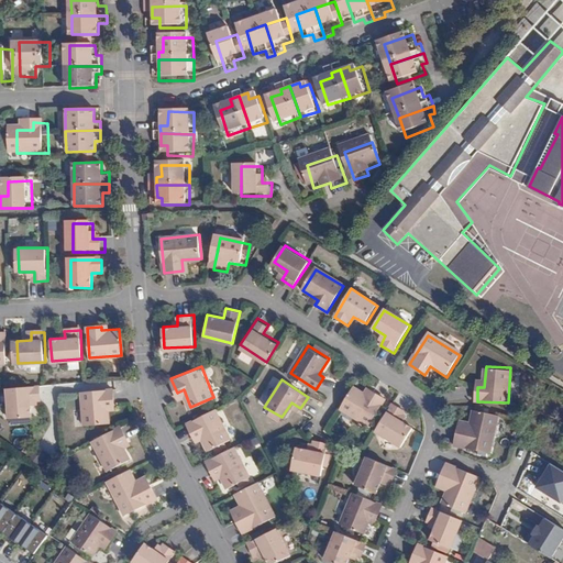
[(354,384),(340,405),(368,422),(385,395),(374,388),(370,394),(354,384)]
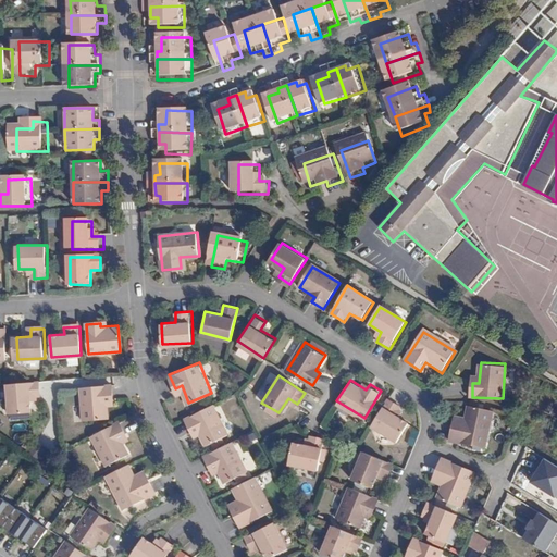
[(45,381),(14,383),(15,412),(36,411),(36,395),(45,395),(45,381)]
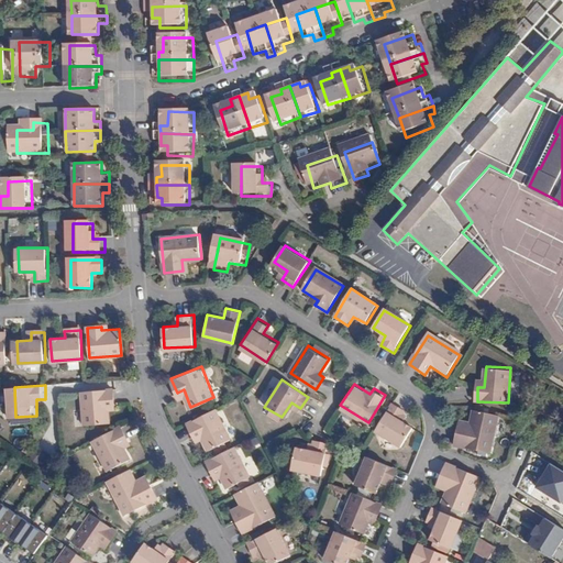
[(119,389),(87,392),(89,421),(113,420),(112,405),(120,405),(119,389)]
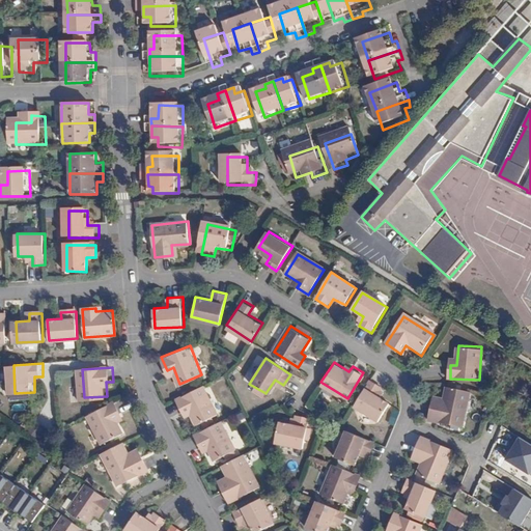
[(371,379),(355,404),(380,420),(390,403),(378,394),(382,386),(371,379)]
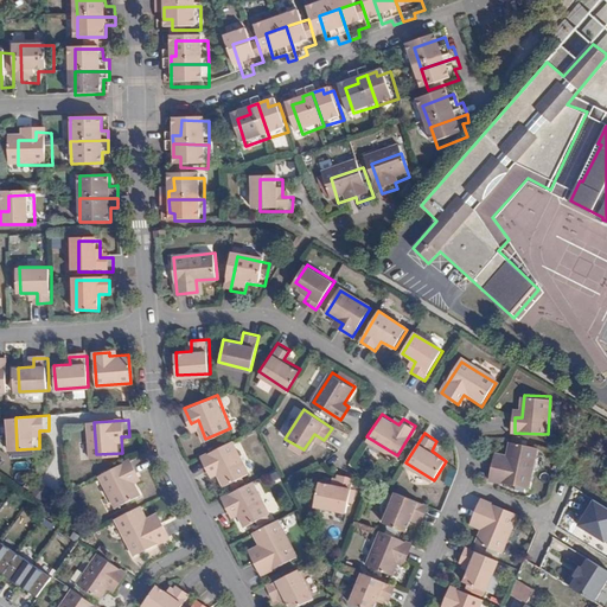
[(248,471),(231,439),(199,455),(206,467),(212,465),(222,484),(248,471)]
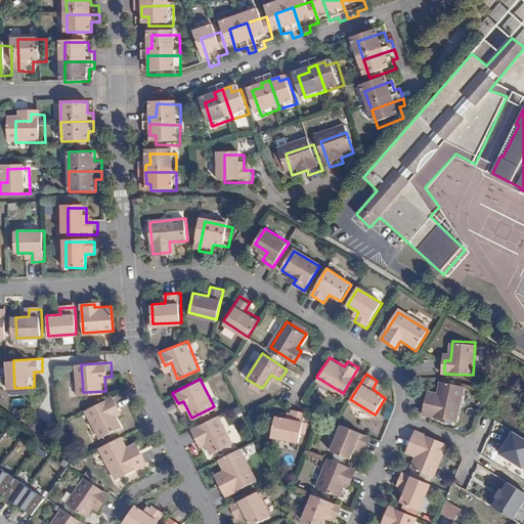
[(459,421),(466,385),(442,380),(438,401),(427,399),(424,413),(459,421)]
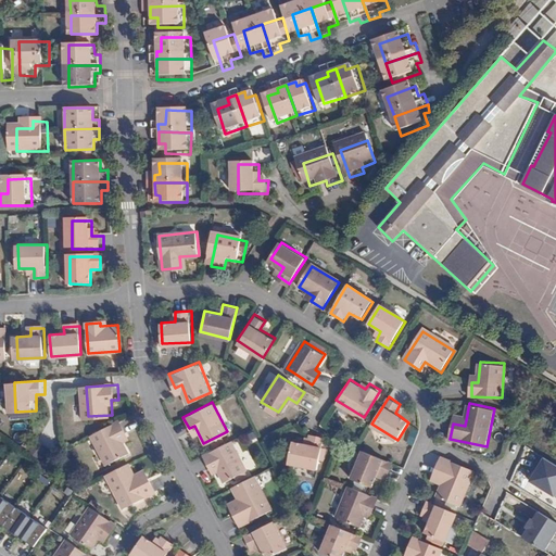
[(117,418),(89,432),(104,462),(126,451),(117,434),(124,431),(117,418)]
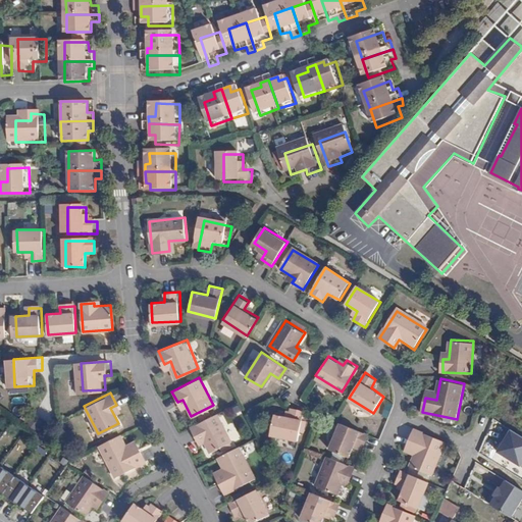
[(274,415),(270,434),(298,440),(305,411),(292,409),(290,417),(274,415)]
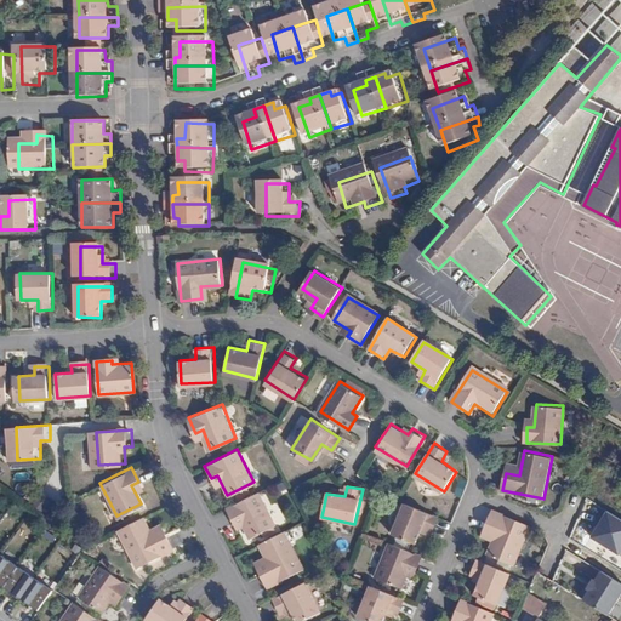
[(275,523),(258,490),(227,507),(233,520),(239,518),(249,536),(275,523)]
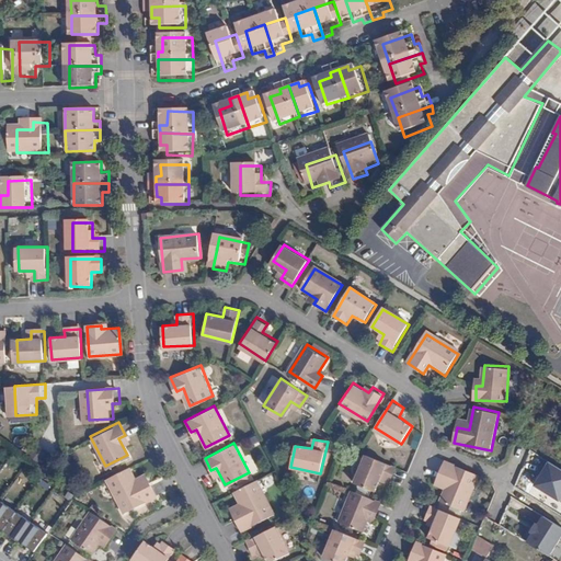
[(43,464),(47,451),(35,447),(31,459),(43,464)]
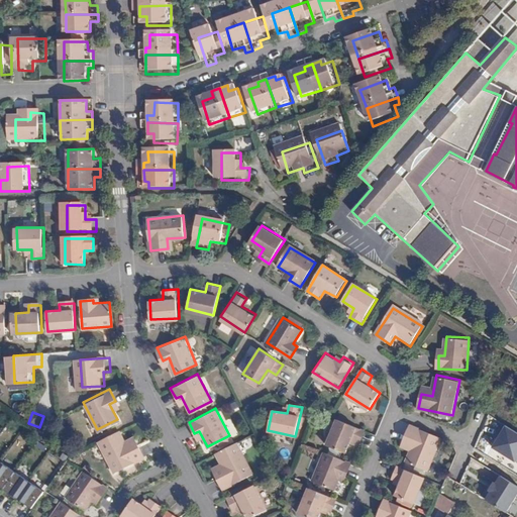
[(365,429),(337,418),(326,444),(346,452),(351,439),(360,441),(365,429)]
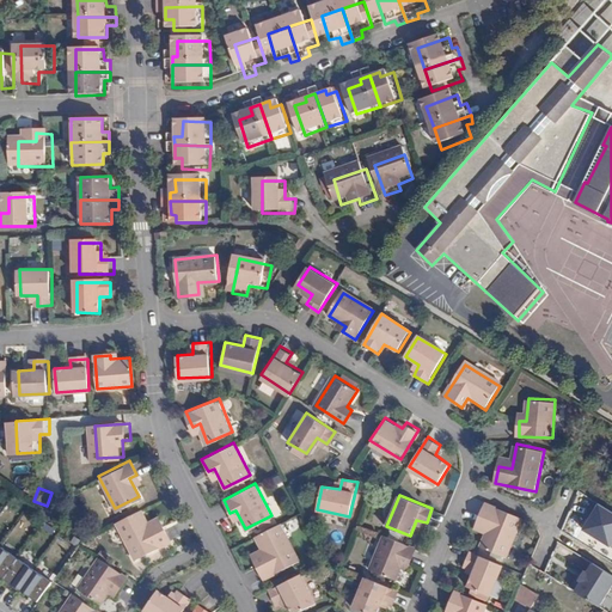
[(505,557),(521,516),(484,502),(476,522),(488,527),(479,548),(505,557)]
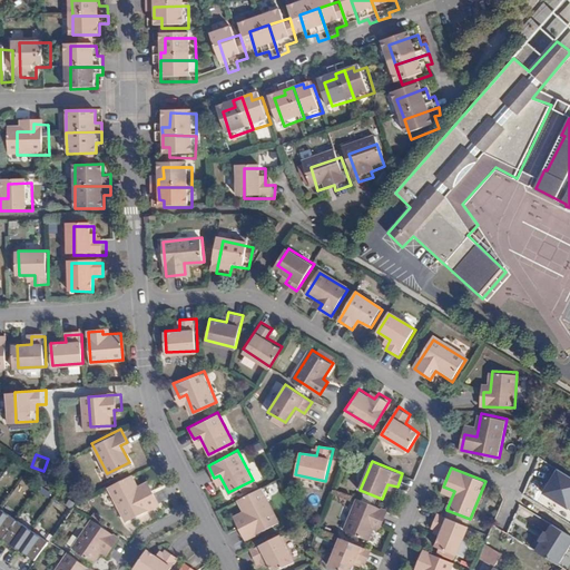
[(569,477),(557,468),(541,492),(569,510),(569,477)]
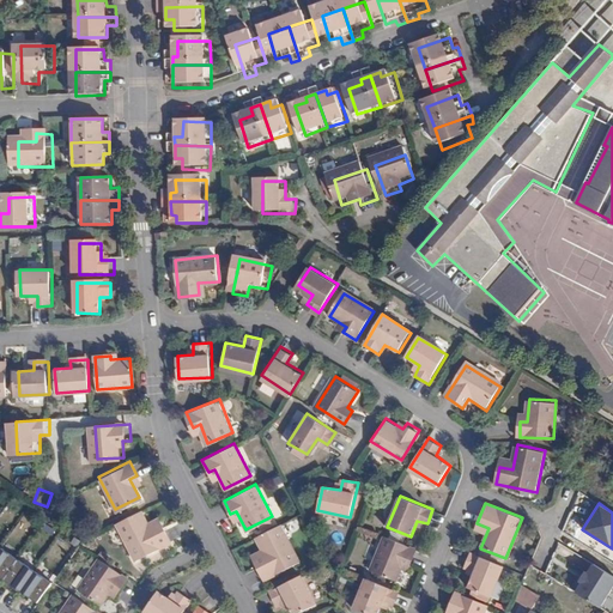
[(139,508),(114,521),(134,559),(169,540),(162,525),(151,530),(139,508)]
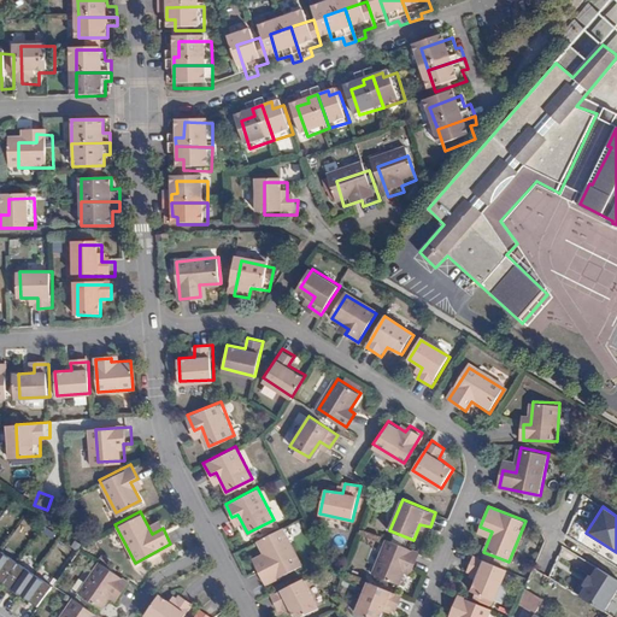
[(298,560),(280,527),(256,539),(265,558),(259,560),(268,576),(298,560)]
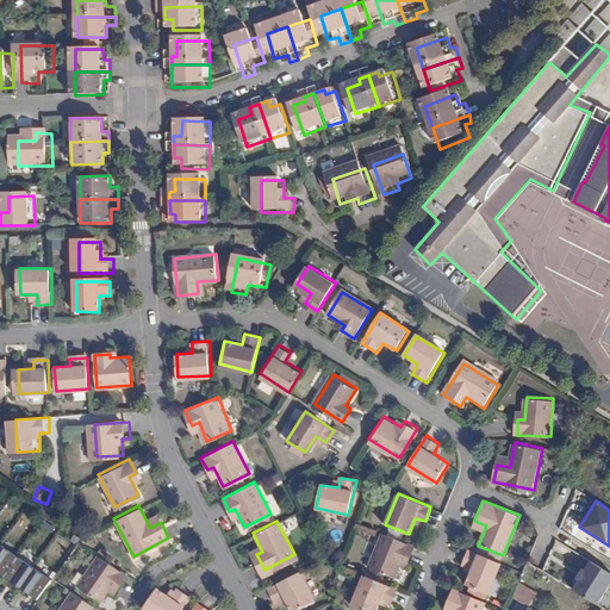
[(415,545),(383,531),(369,565),(396,576),(403,559),(409,561),(415,545)]
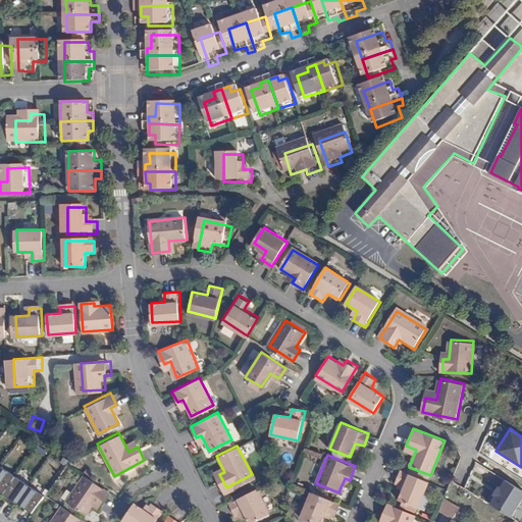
[(0,464),(0,496),(0,497),(15,473),(1,464),(0,464)]
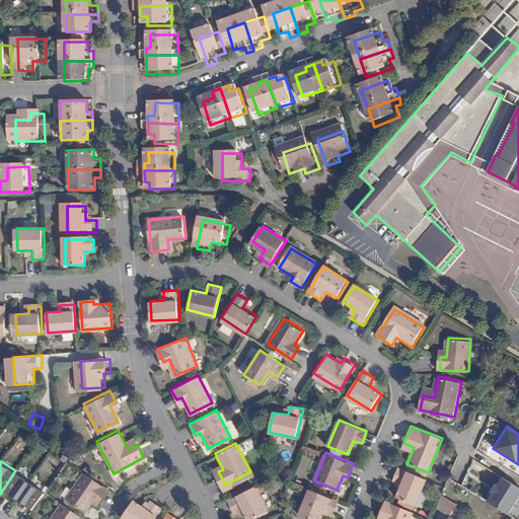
[(415,506),(426,478),(399,467),(394,479),(402,484),(396,498),(415,506)]
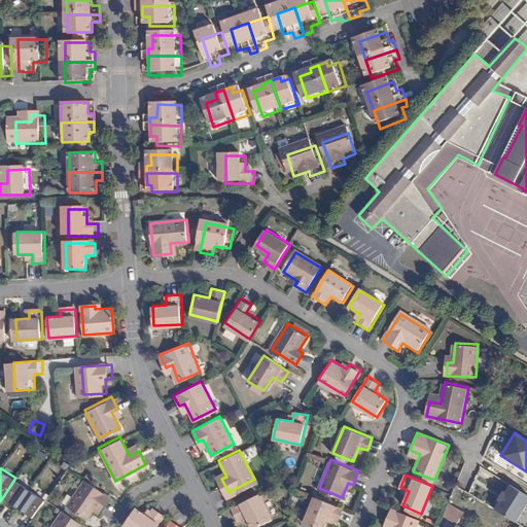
[(107,494),(82,477),(65,502),(85,516),(96,502),(100,504),(107,494)]
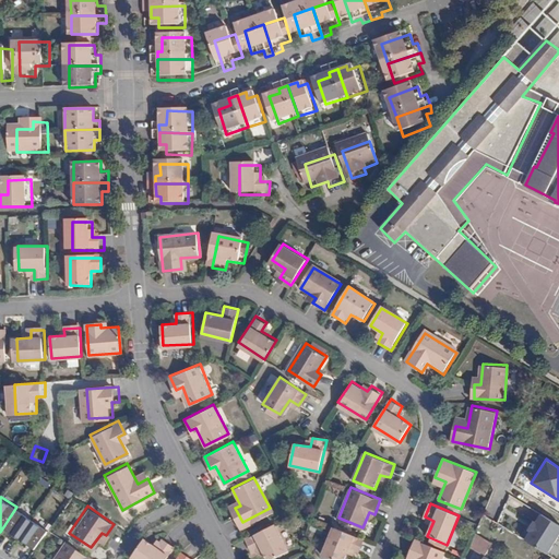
[(0,532),(16,542),(32,518),(16,507),(0,532)]
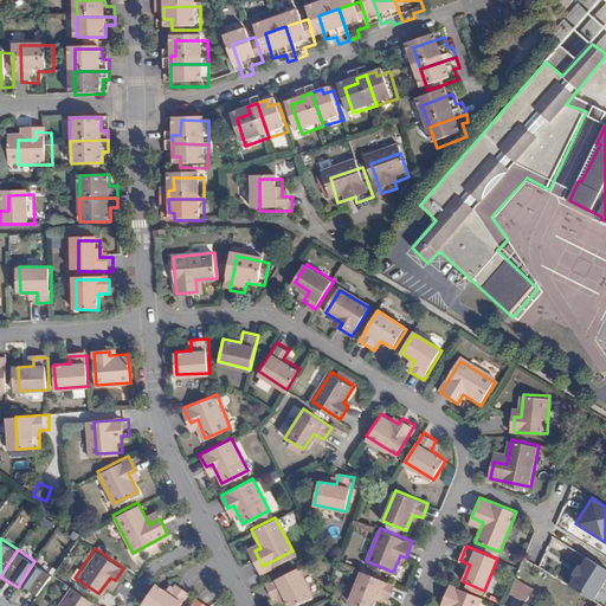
[(605,587),(605,569),(587,559),(572,585),(598,603),(605,587)]
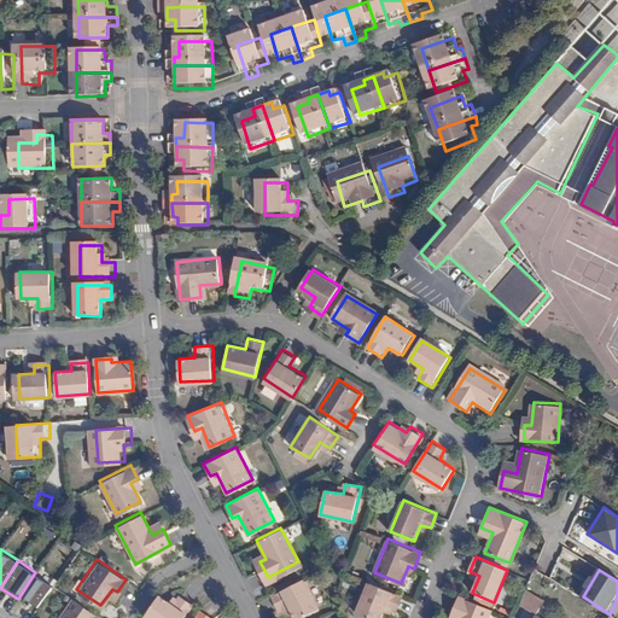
[(35,572),(18,599),(35,611),(53,583),(35,572)]
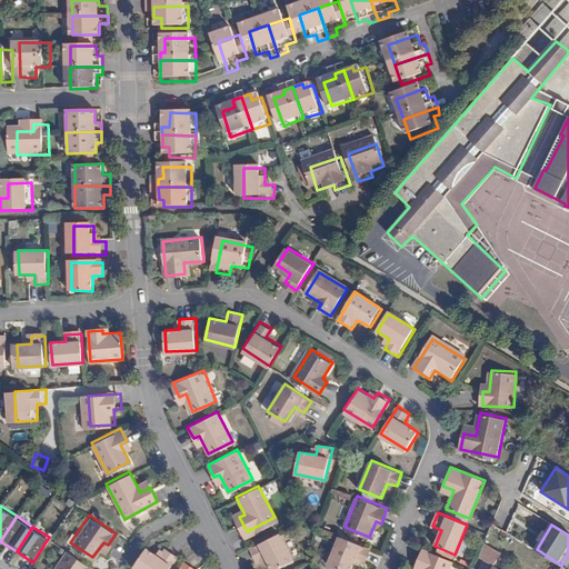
[(297,559),(282,530),(253,545),(260,558),(269,552),(277,568),(297,559)]
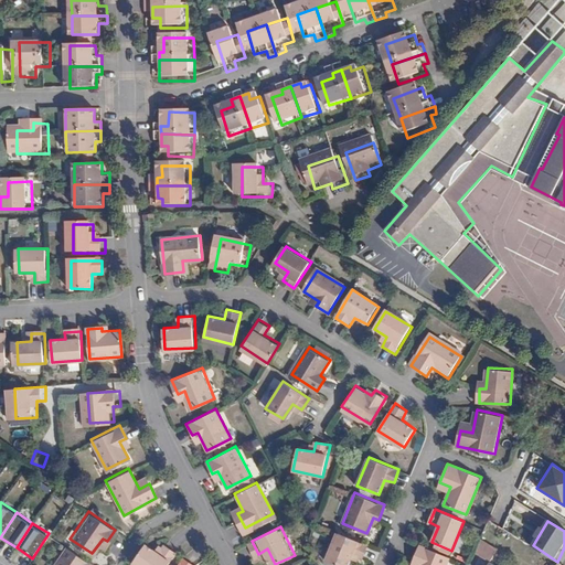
[(368,543),(337,531),(324,561),(337,564),(345,564),(351,554),(362,558),(368,543)]
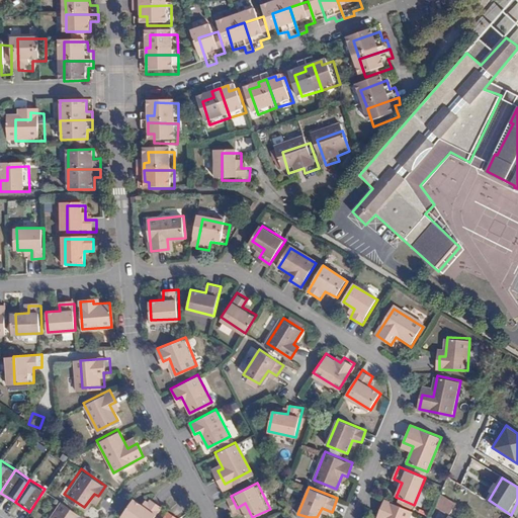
[(132,496),(119,513),(125,517),(150,517),(161,504),(150,497),(144,505),(132,496)]
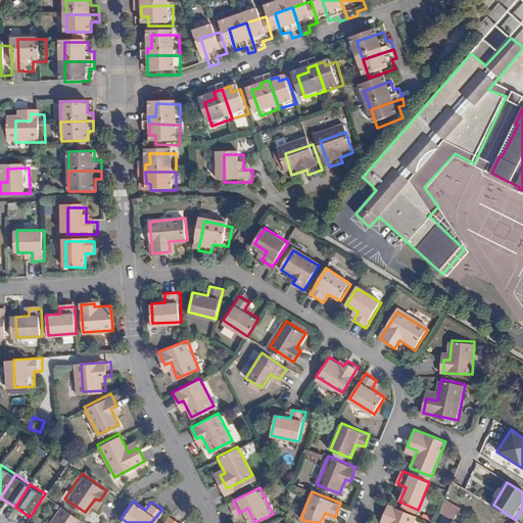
[(459,510),(444,501),(440,512),(454,520),(459,510)]
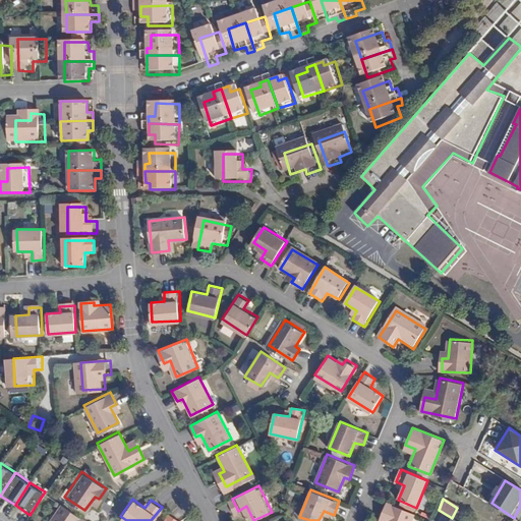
[(47,520),(81,520),(82,520),(60,503),(47,520)]
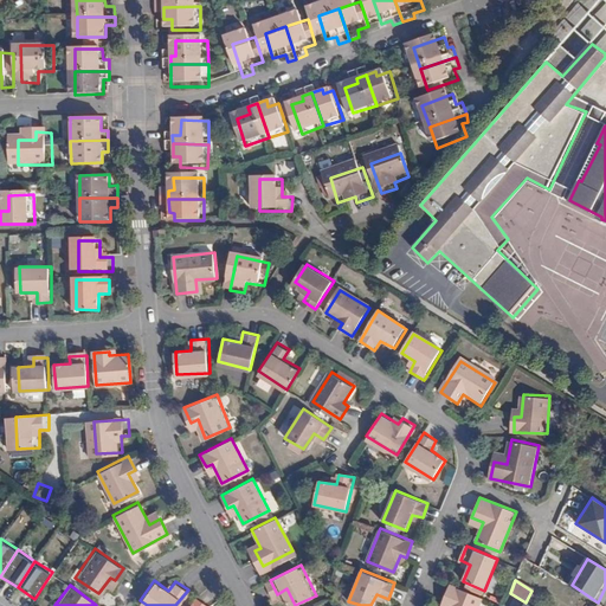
[(479,605),(483,599),(451,585),(445,600),(452,604),(450,605),(479,605)]
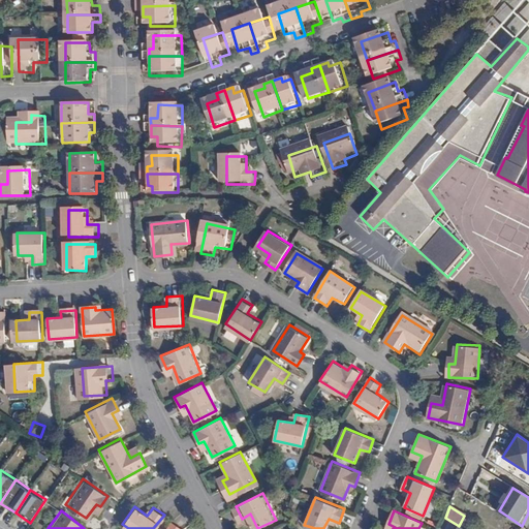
[(177,528),(180,526),(169,519),(161,528),(177,528)]
